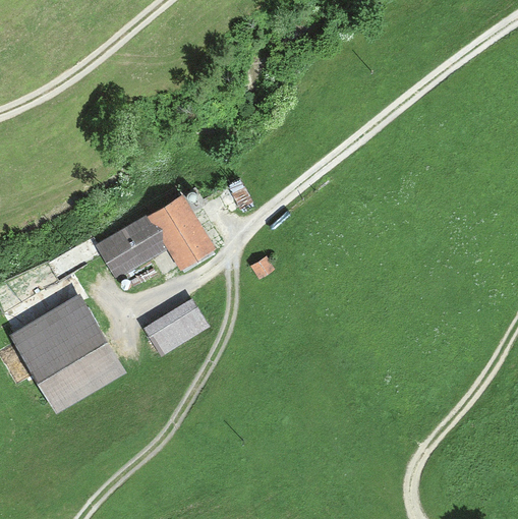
[(238,176),(225,183),(240,211),(253,204),(238,176)]
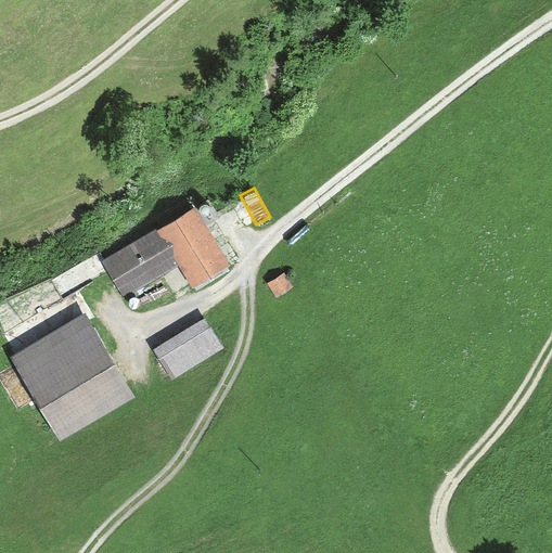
[(191,210),(101,261),(123,298),(180,266),(192,287),(225,270),(191,210)]
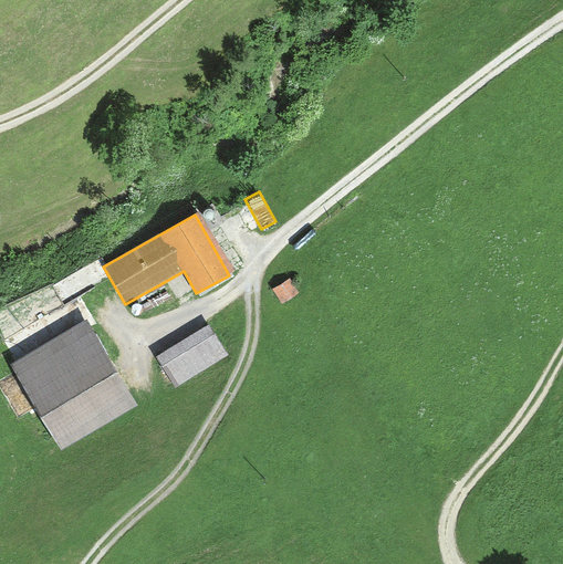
[(287,279),(267,291),(275,306),(296,293),(287,279)]
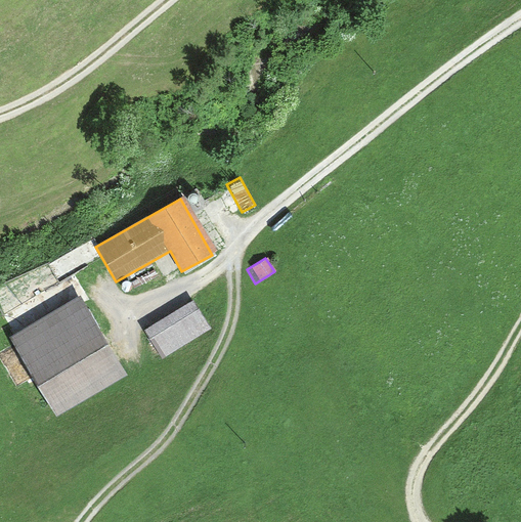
[(219,287),(143,330),(161,361),(213,333),(202,313),(227,300),(219,287)]
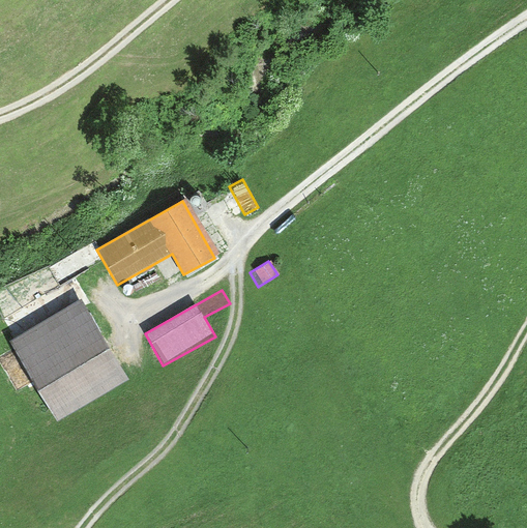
[(57,309),(3,338),(55,418),(125,379),(78,297),(57,309)]
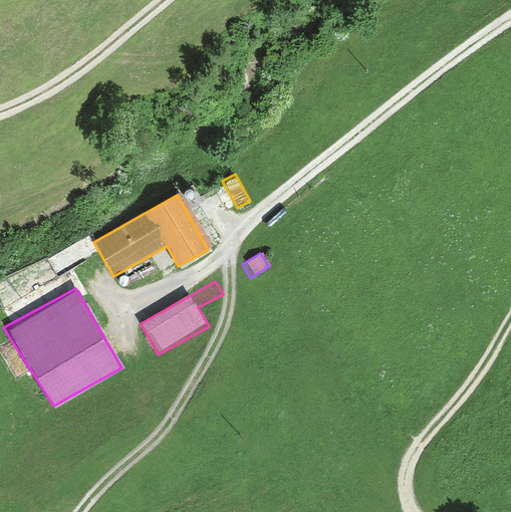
All buildings are outlined.
